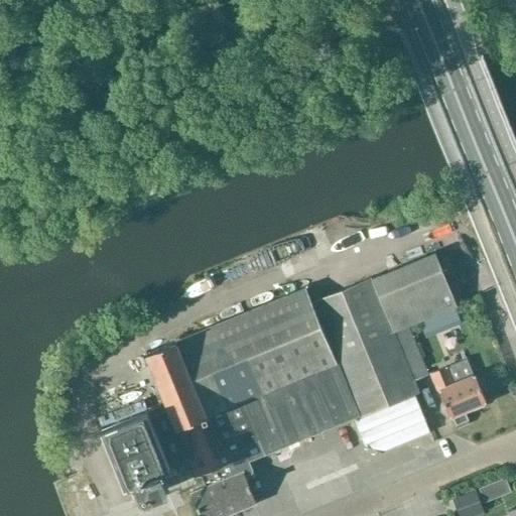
[(434,254),(372,280),(413,380),(428,374),(408,326),(456,306),(434,254)]
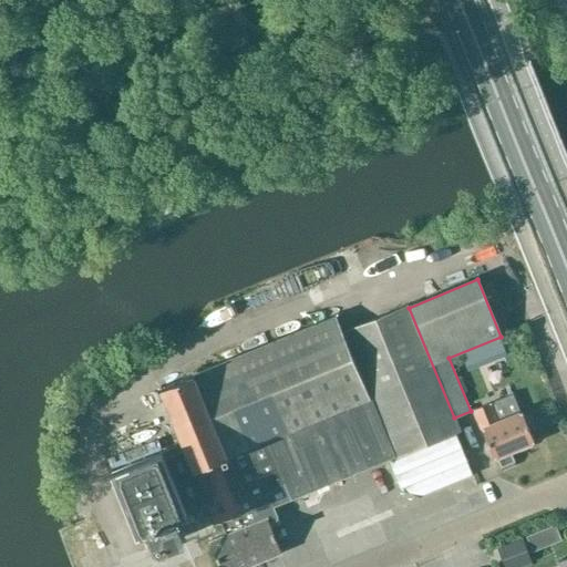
[(420,496),(473,475),(455,432),(459,431),(409,308),(344,334),(339,319),(163,391),(186,447),(117,475),(141,534),(152,529),(160,548),(186,537),(178,519),(209,506),(218,526),(224,524),(228,535),(210,543),(220,566),(247,566),(282,553),(272,528),(280,525),(278,518),(279,517),(268,491),(286,484),(292,500),(302,496),(308,509),(320,504),(329,485),(329,484),(390,460),(402,488),(420,496)]
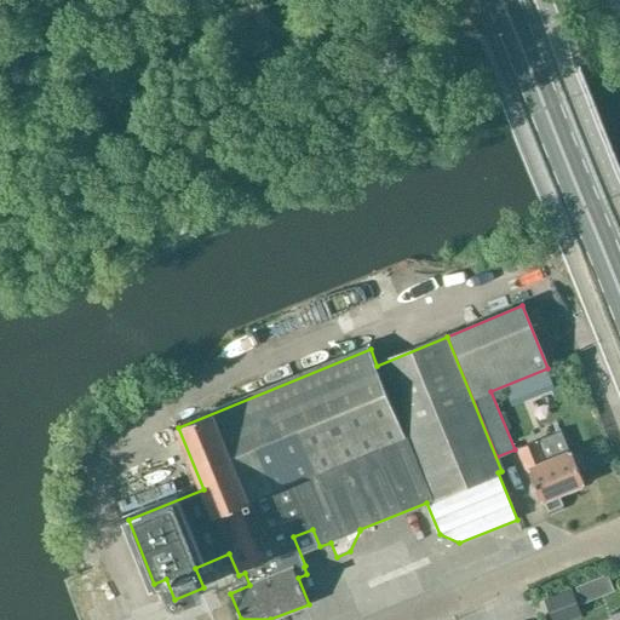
[(516,383),(501,388),(505,399),(521,392),(516,383)]
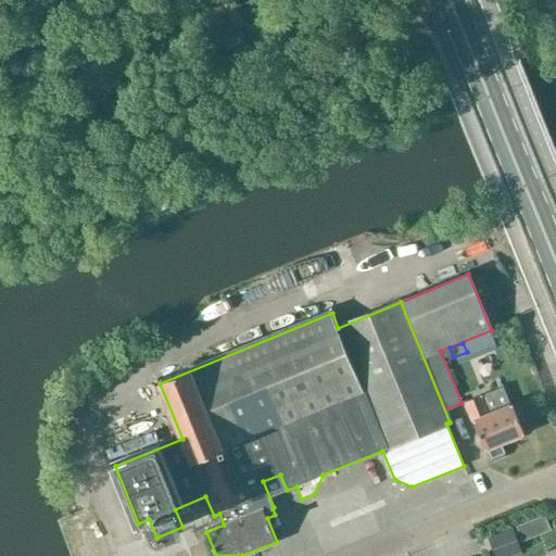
[(489,414),(481,395),(465,402),(484,449),(488,447),(492,457),(505,452),(501,442),(525,432),(513,404),(489,414)]
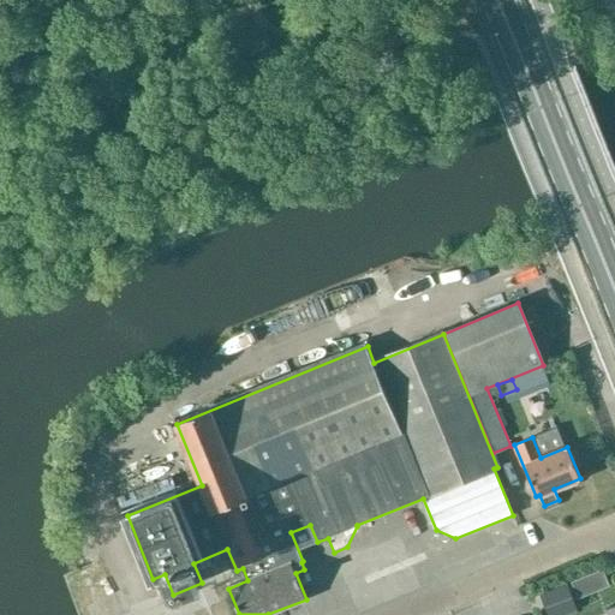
[(553,614),(573,607),(562,580),(537,591),(545,614),(553,614)]
